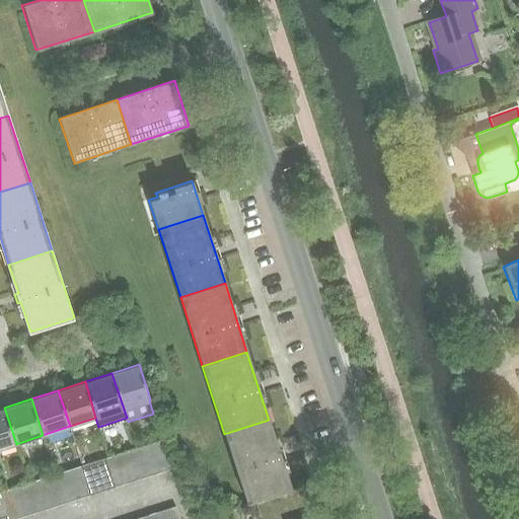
[(4,408),(0,409),(0,448),(16,444),(4,408)]
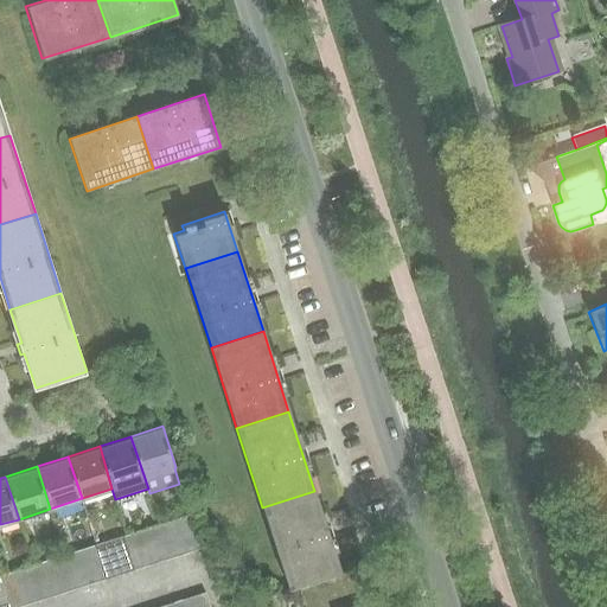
[(340,570),(314,491),(262,508),(288,588),(340,570)]
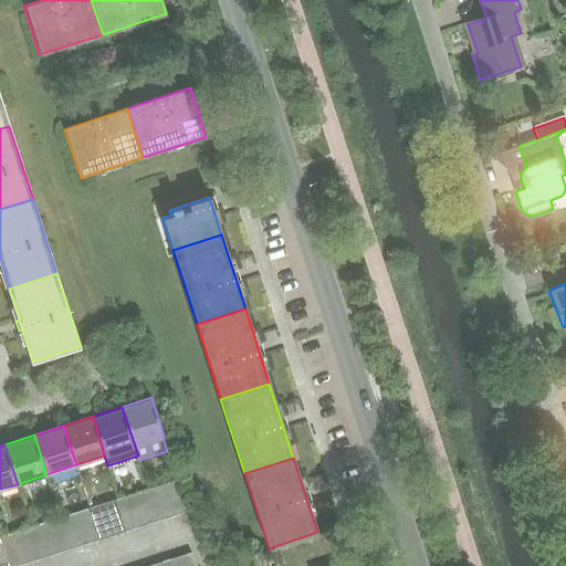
[(165,482),(175,514),(188,510),(177,478),(165,482)]
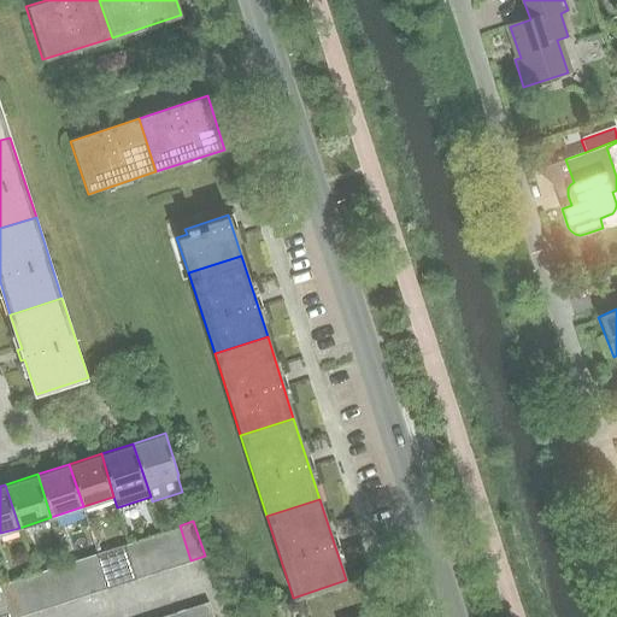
[(191,560),(180,526),(166,530),(177,565),(191,560)]
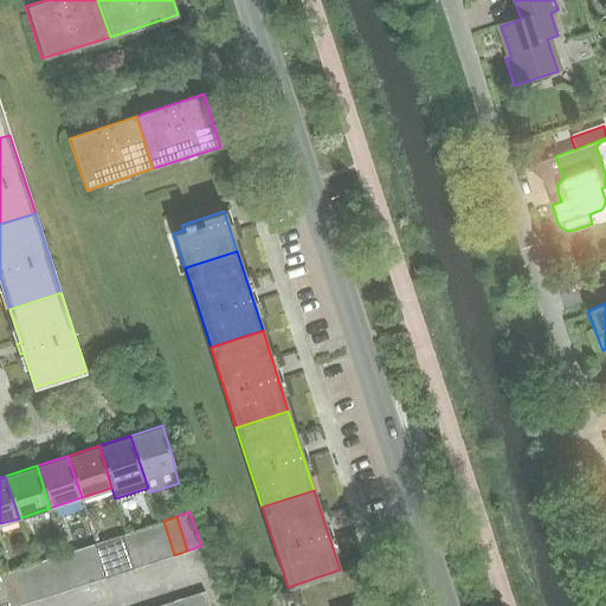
[(174,555),(163,521),(149,526),(161,559),(174,555)]
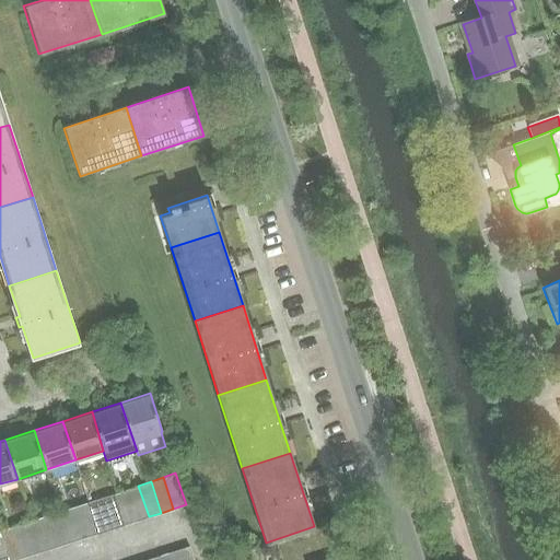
[(149,516),(138,486),(126,489),(136,521),(149,516)]
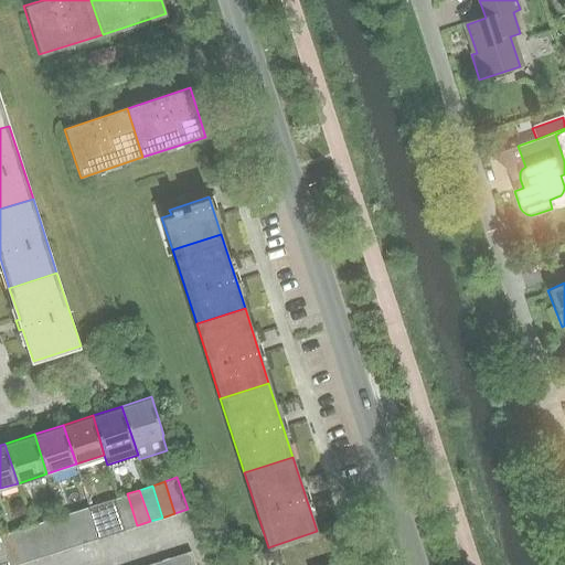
[(137,525),(127,493),(114,498),(125,530),(137,525)]
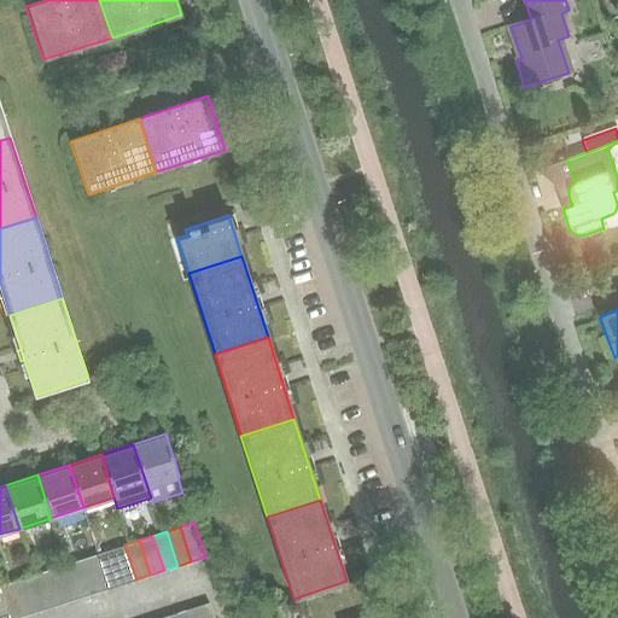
[(136,579),(124,544),(111,549),(122,584),(136,579)]
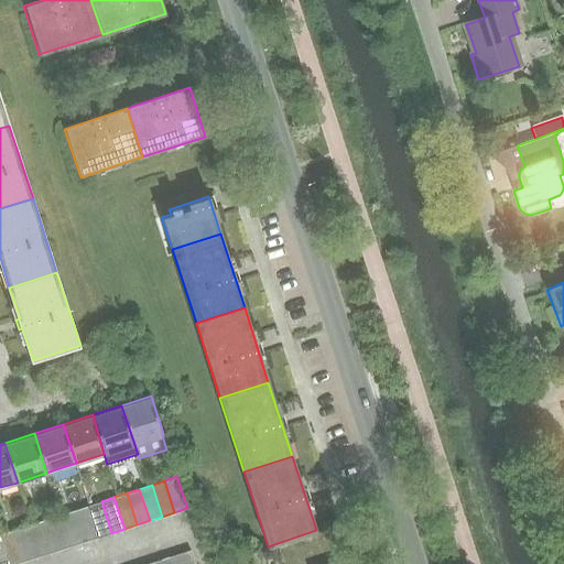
[(111,533),(101,501),(88,506),(99,537),(111,533)]
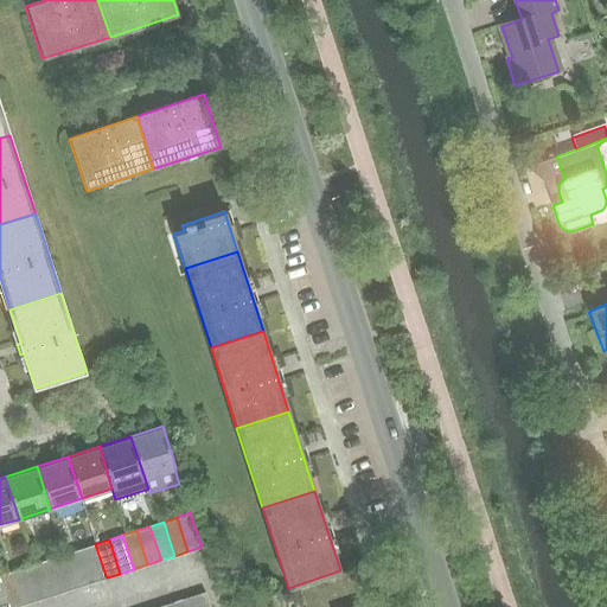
[(107,577),(95,544),(82,548),(93,582),(107,577)]
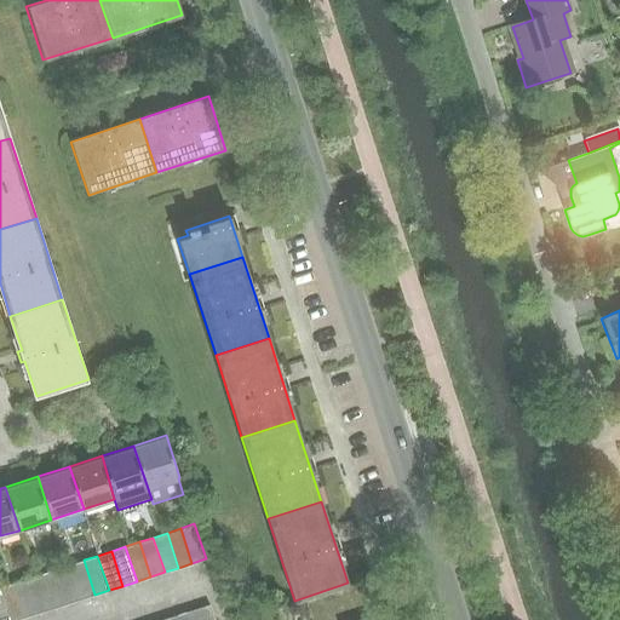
[(95,595),(84,560),(69,564),(81,600),(95,595)]
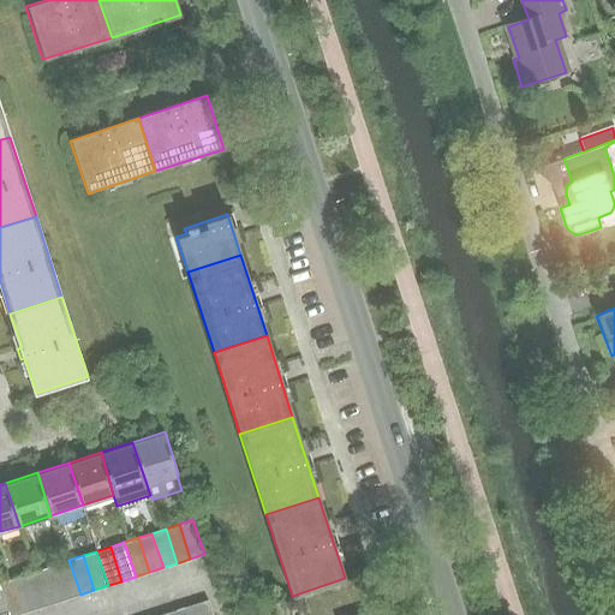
[(81,595),(69,560),(55,565),(66,599),(81,595)]
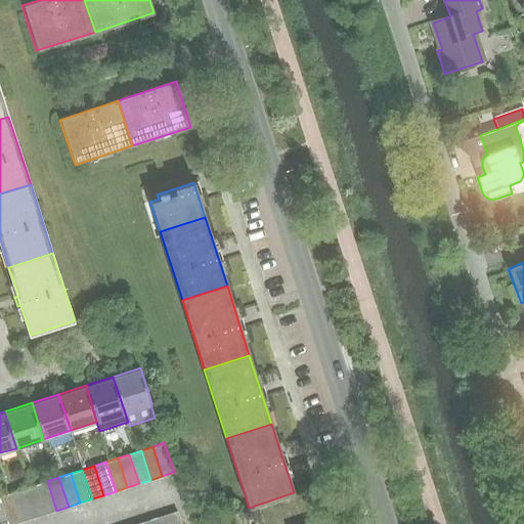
[(56,511),(47,481),(35,485),(45,514),(56,511)]
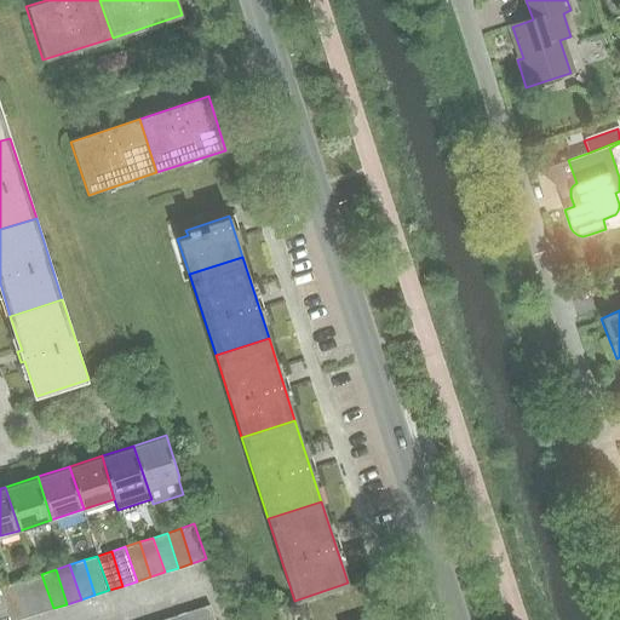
[(53,608),(41,574),(28,579),(39,613),(53,608)]
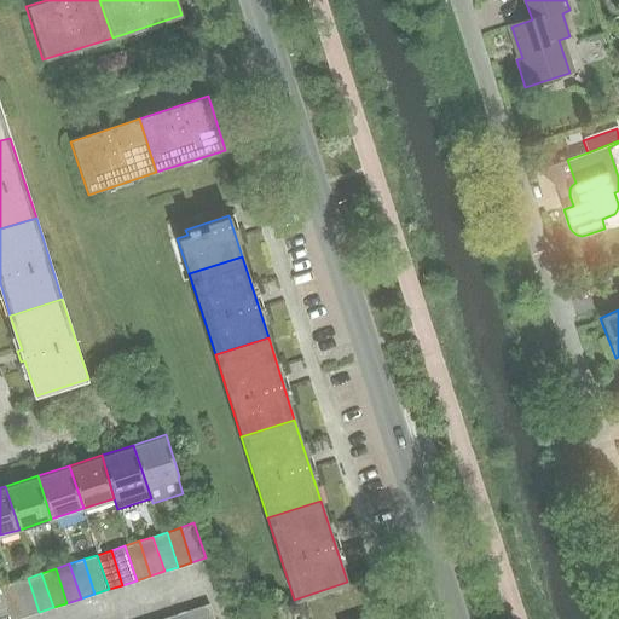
[(39,612),(28,578),(13,582),(25,617),(39,612)]
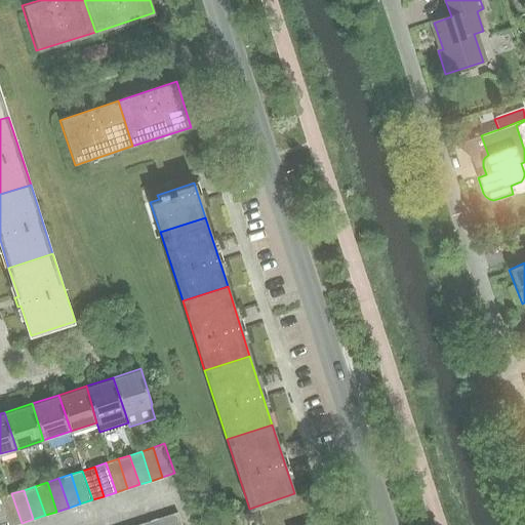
[(14,524),(22,523),(11,493),(0,497),(8,524),(14,524)]
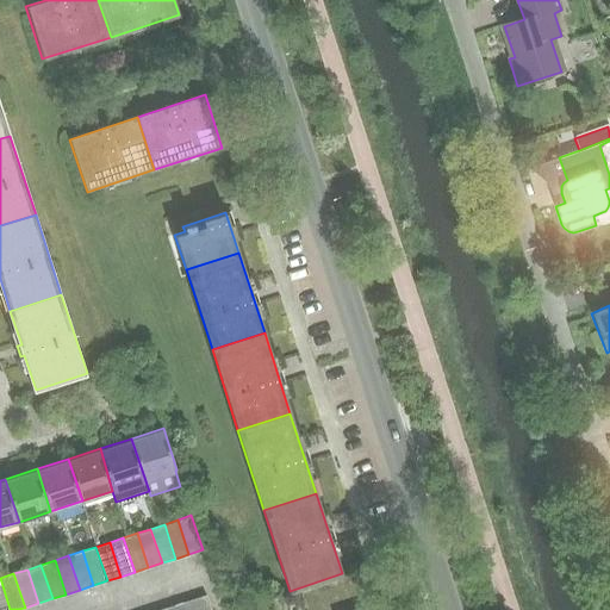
[(0,578),(0,609),(10,609),(0,578)]
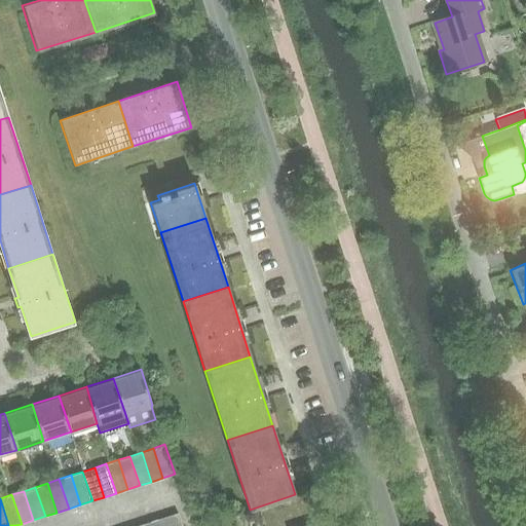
[(167,525),(180,525),(177,513),(164,517),(167,525)]
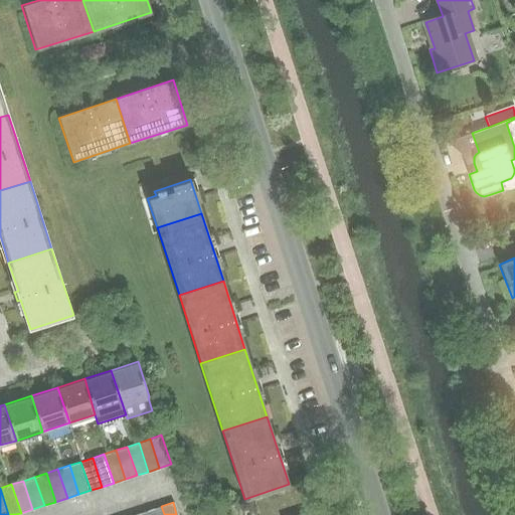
[(164,514),(161,506),(149,510),(151,514),(164,514)]
